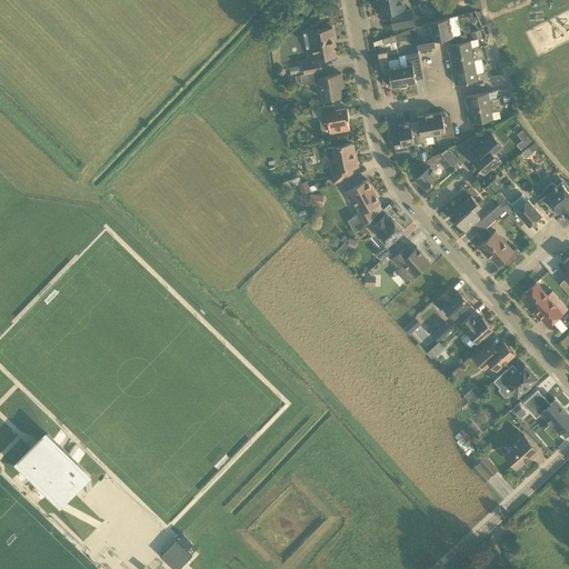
[(376,0),(377,2),(380,1),(382,12),(392,10),(392,12),(390,13),(393,28),(413,23),(411,9),(405,10),(403,8),(405,8),(402,0),(376,0)]
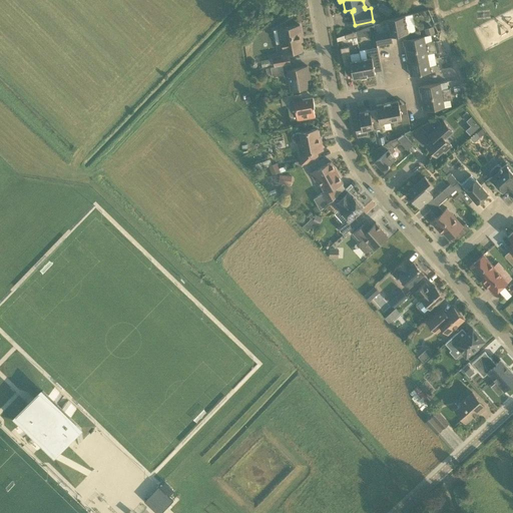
[(389,16),(393,9),(382,2),(378,9),(389,16)]
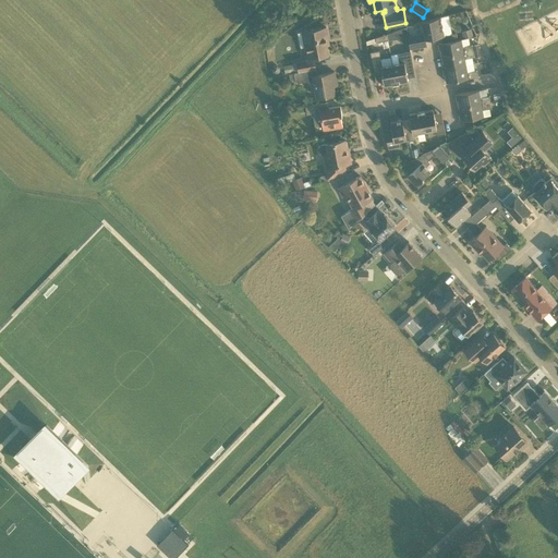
[(410,48),(423,46),(422,39),(440,36),(444,35),(440,16),(429,19),(429,20),(422,21),(424,34),(408,37),(410,48)]
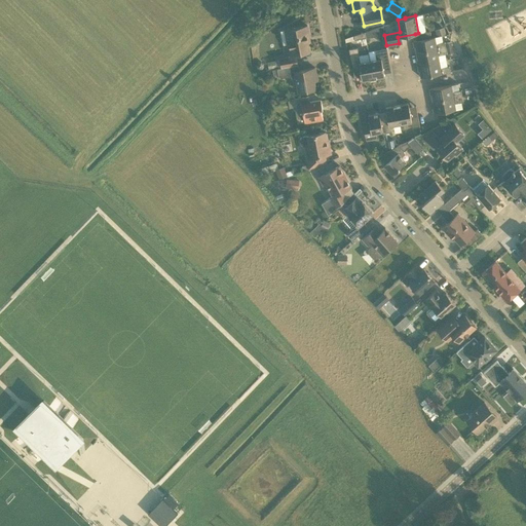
[(289,54),(309,50),(307,41),(310,41),(307,25),(285,29),(287,43),(289,54)]
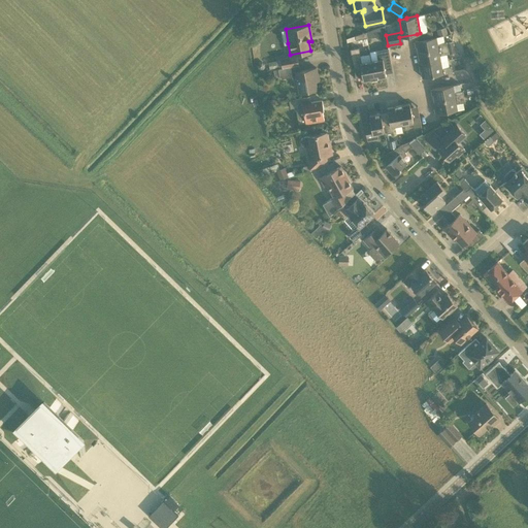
[(432,37),(431,31),(420,33),(417,34),(418,40),(416,40),(418,53),(448,47),(447,42),(437,43),(436,37),(432,37)]
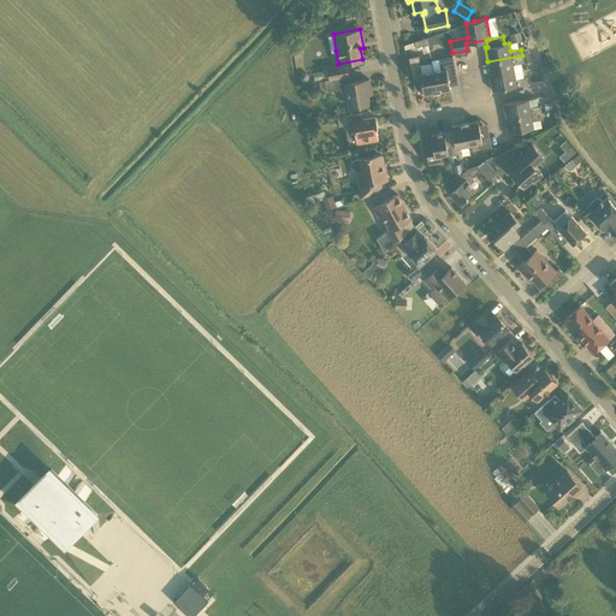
[(421,72),(419,55),(409,57),(414,83),(421,82),(424,94),(437,92),(433,70),(421,72)]
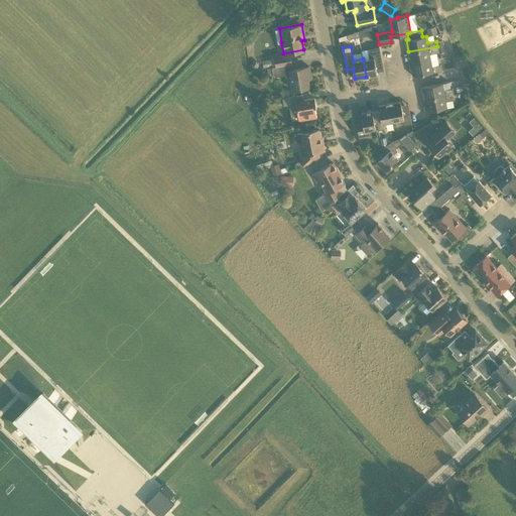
[(410,63),(430,60),(429,53),(438,52),(437,46),(408,51),(410,63)]
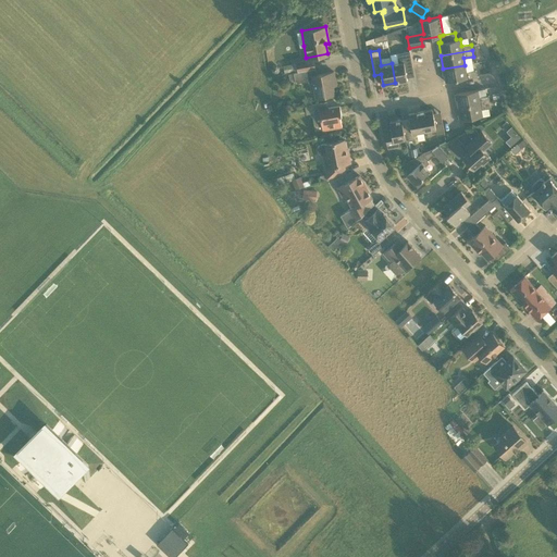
[(395,83),(407,81),(406,70),(413,67),(410,51),(397,53),(390,54),(392,63),(395,83)]
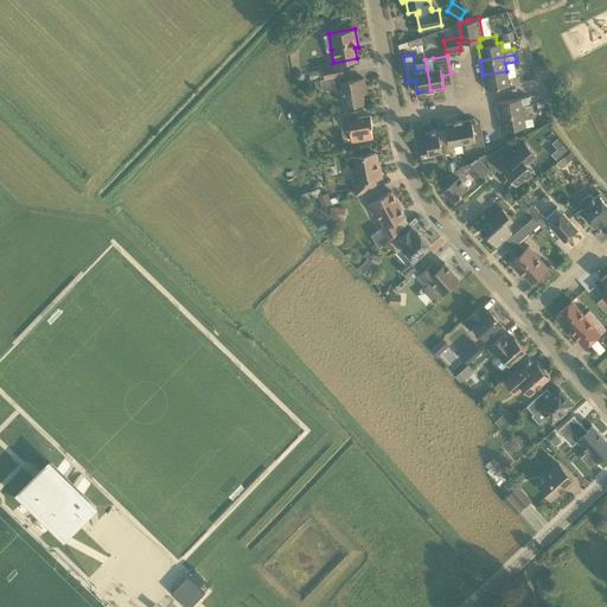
[(324,69),(323,69),(325,78),(325,77),(343,74),(342,64),(324,69)]
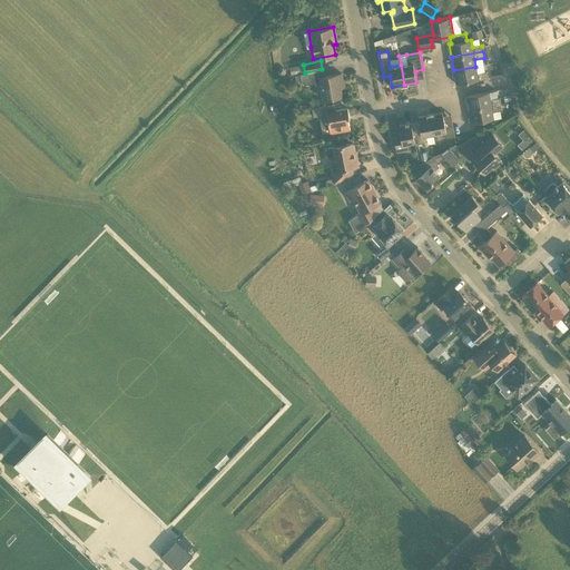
[(478,74),(475,67),(453,70),(457,84),(488,78),(487,71),(478,74)]
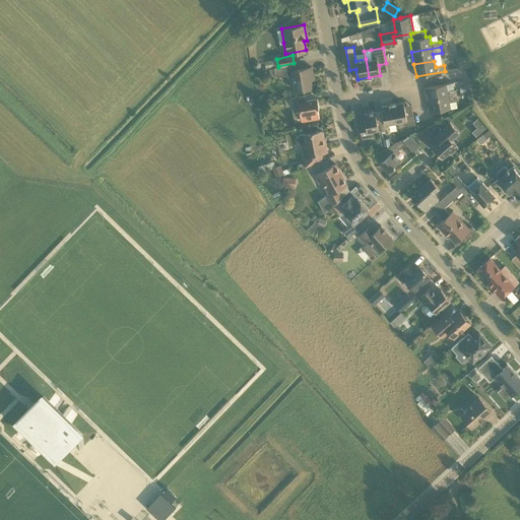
[(278,67),(273,68),(274,75),(275,75),(276,78),(288,75),(288,77),(293,76),(296,90),(312,87),(310,75),(313,74),(312,67),(290,70),(289,64),(294,64),(294,63),(278,66),(278,67)]
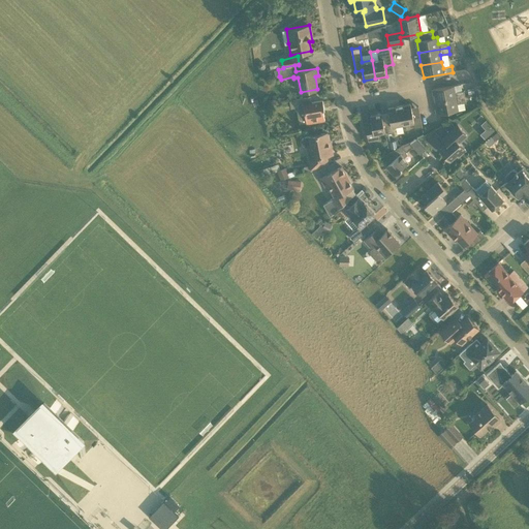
[(455,92),(454,85),(433,89),(435,101),(465,96),(464,90),(455,92)]
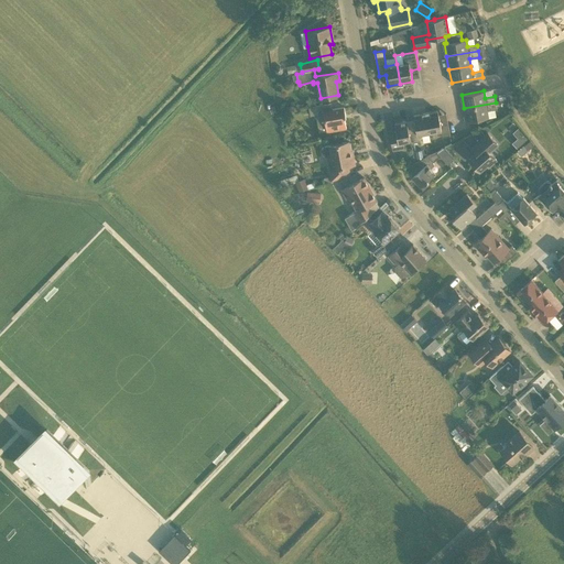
[(311,116),(316,115),(320,114),(318,111),(323,111),(327,130),(327,131),(346,128),(344,116),(346,115),(344,107),(332,109),(331,102),(318,105),(308,107),(311,116)]
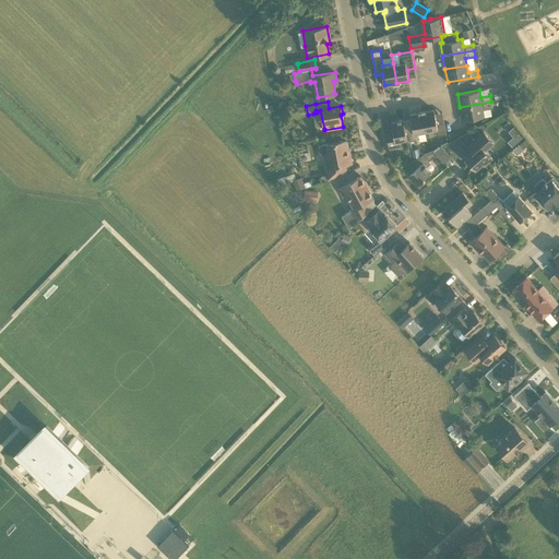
[(483,109),(492,108),(491,102),(460,107),(462,120),(484,117),(483,109)]
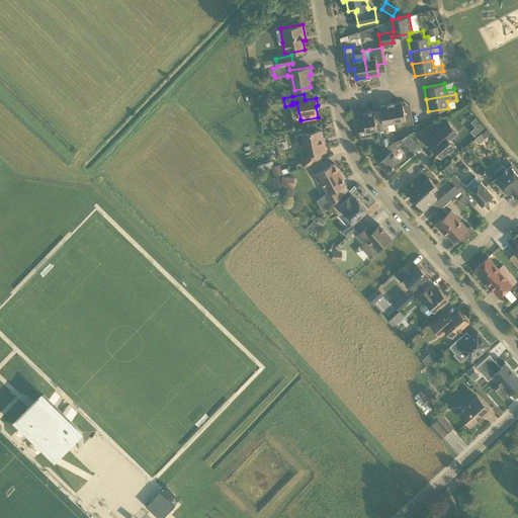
[(404,111),(402,101),(391,103),(394,121),(402,120),(402,123),(406,122),(406,125),(414,124),(411,110),(404,111)]
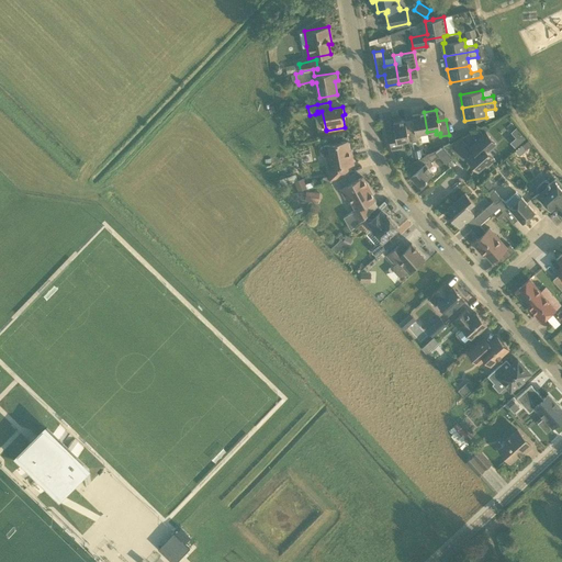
[(409,142),(418,141),(418,138),(419,138),(420,137),(420,133),(427,132),(424,112),(412,114),(414,127),(407,128),(409,142)]
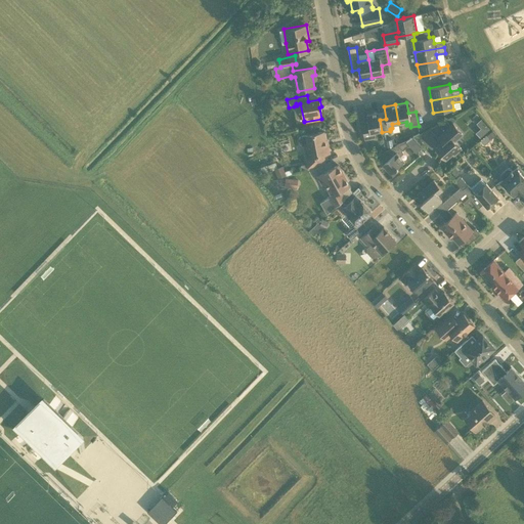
[(364,139),(365,139),(376,137),(375,131),(381,130),(378,112),(366,114),(368,124),(362,125),(364,139)]
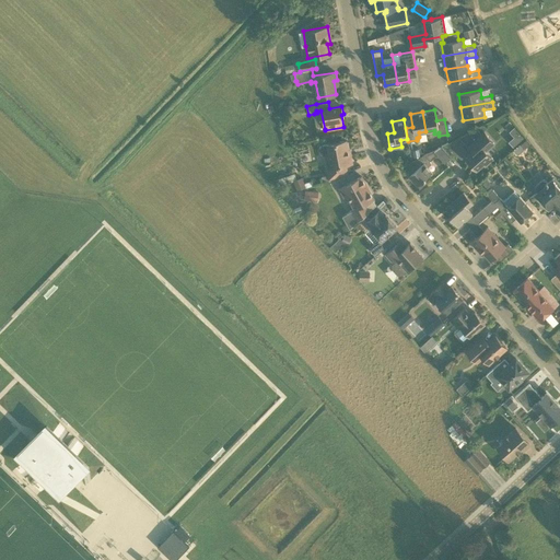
[(515,137),(510,140),(513,144),(524,138),(516,126),(510,129),(515,137)]
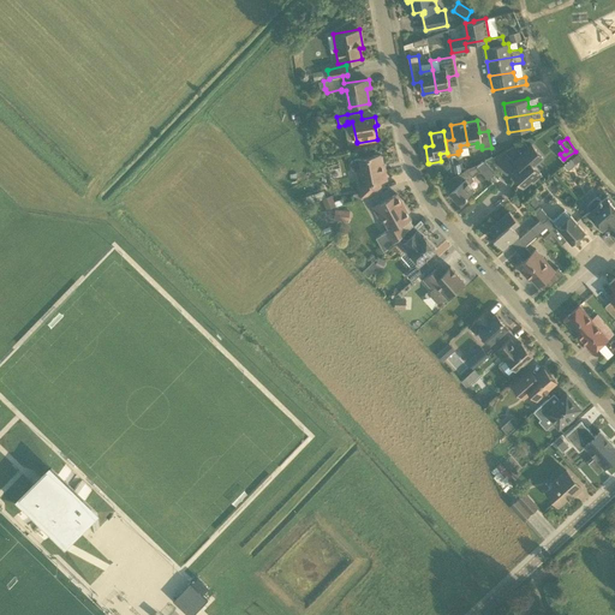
[(533,166),(543,157),(531,144),(523,151),(517,144),(505,150),(513,161),(514,160),(514,161),(519,166),(512,173),(523,186),(531,179),(532,181),(542,174),(533,166)]
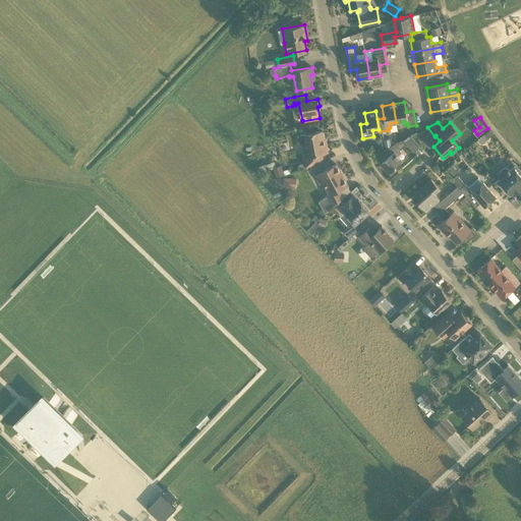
[(303,154),(305,163),(306,167),(323,160),(322,153),(328,152),(326,143),(324,143),(322,130),(303,134),(297,135),(296,137),(297,143),(299,145),(304,143),(306,153),(303,154)]
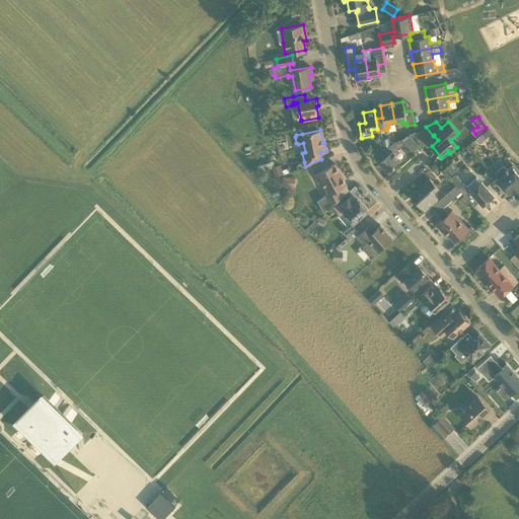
[(405,137),(402,139),(405,142),(412,150),(417,145),(418,145),(409,135),(405,137)]
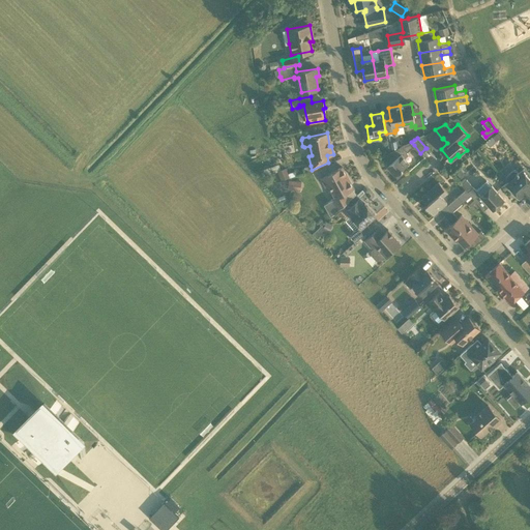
[(400,147),(399,142),(388,144),(389,152),(400,147)]
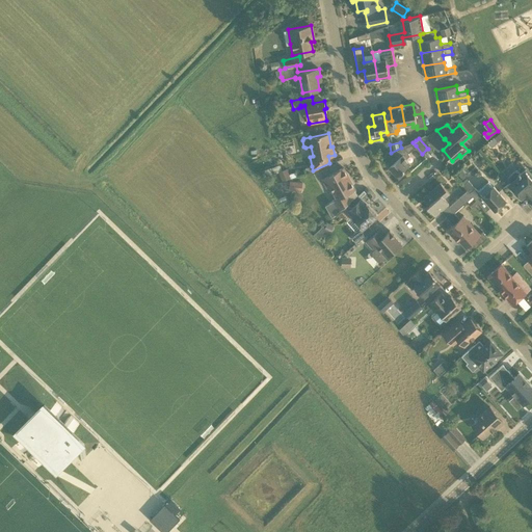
[(406,158),(409,155),(405,145),(387,155),(391,164),(389,166),(397,176),(404,169),(403,168),(410,163),(406,158)]
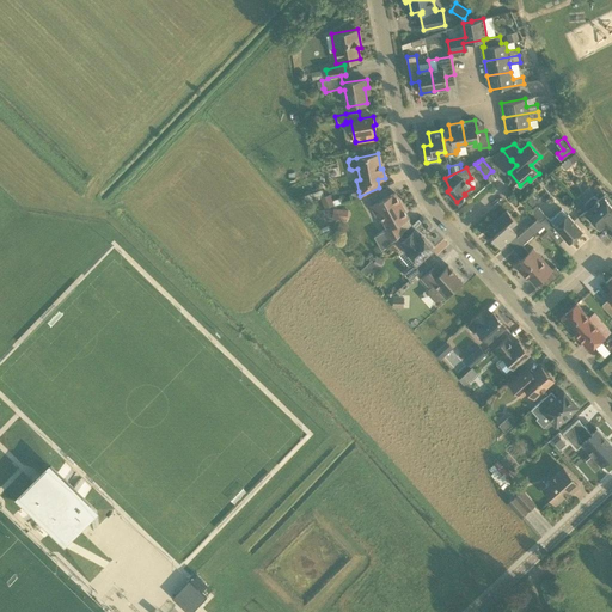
[(381,250),(391,242),(403,231),(398,221),(408,216),(395,193),(374,203),(387,227),(384,228),(385,231),(374,236),(381,250)]
